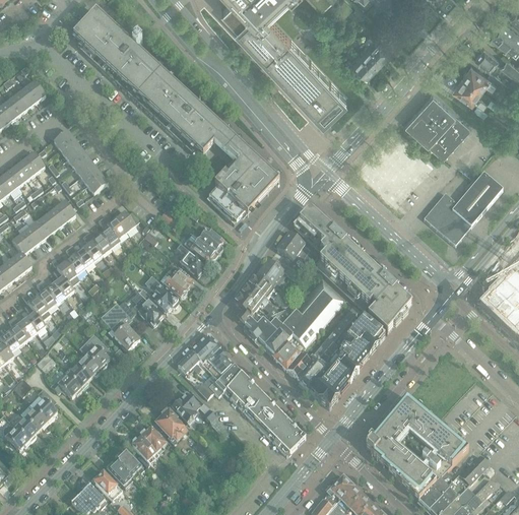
[(228,0),(221,6),(220,5),(219,5),(321,113),(342,92),(288,35),(286,33),(265,10),(276,0),(314,0),(320,6),(321,5),(320,4),(324,0),(228,0)]
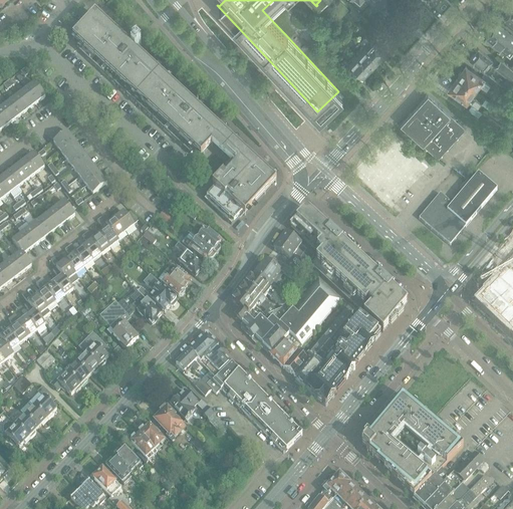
[(359,10),(358,9),(351,2),(339,14),(344,18),(351,11),(354,15),(359,10)]
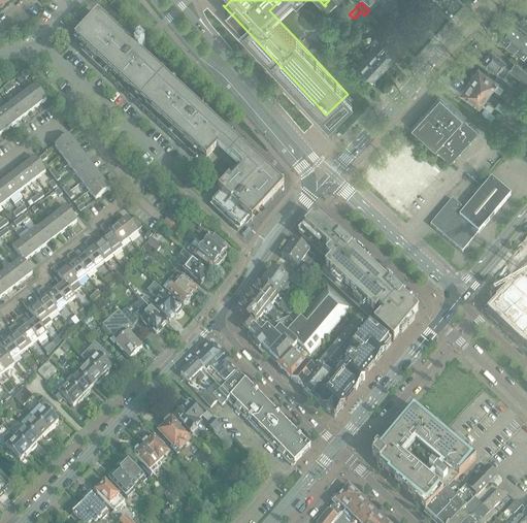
[(526,6),(525,5),(518,14),(526,22),(526,6)]
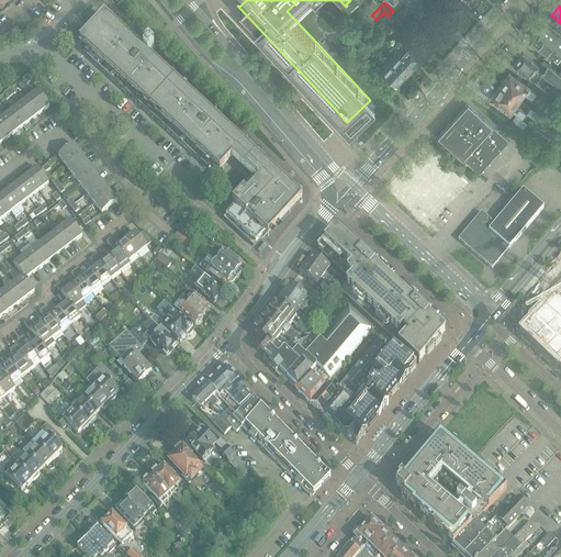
[(103,11),(78,37),(87,45),(82,49),(206,164),(211,159),(219,167),(231,155),(233,157),(250,174),(256,178),(246,189),(243,186),(231,199),(234,201),(222,214),(251,242),(264,229),(267,232),(301,195),(264,160),(246,144),(237,135),(149,54),(148,55),(138,45),(138,44),(103,11)]
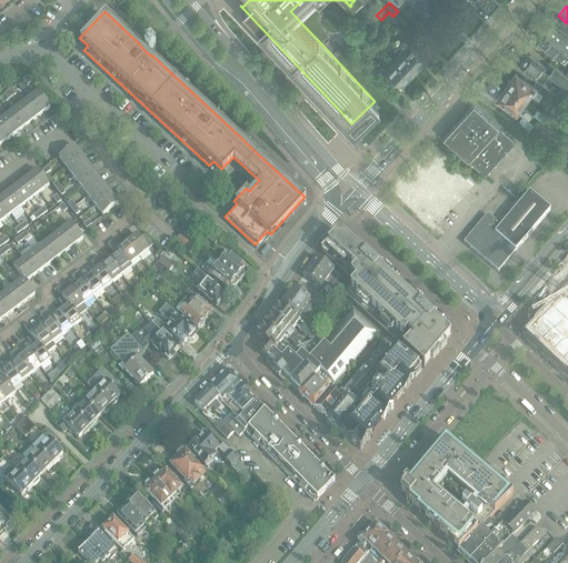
[(544,29),(565,46),(566,46),(567,47),(567,34),(550,21),(544,29)]
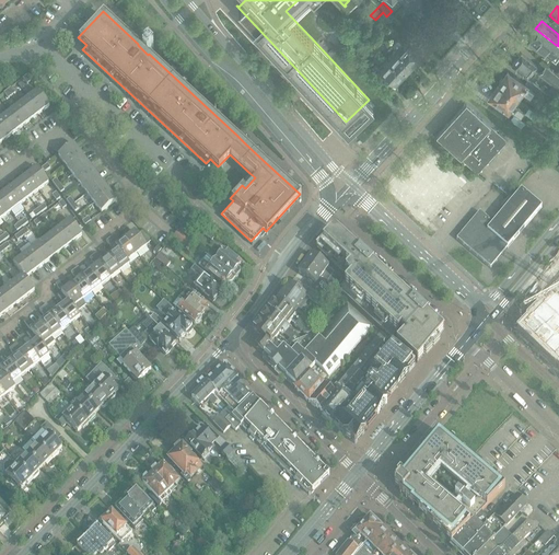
[(558,47),(556,45),(535,29),(530,36),(554,56),(558,49),(558,47)]
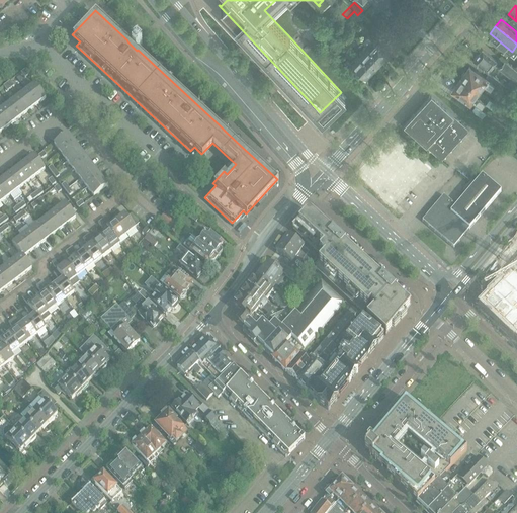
[(376,52),(380,56),(383,53),(384,54),(391,48),(383,41),(384,40),(376,32),(370,38),(368,37),(365,40),(372,48),(372,50),(374,52),(376,52)]
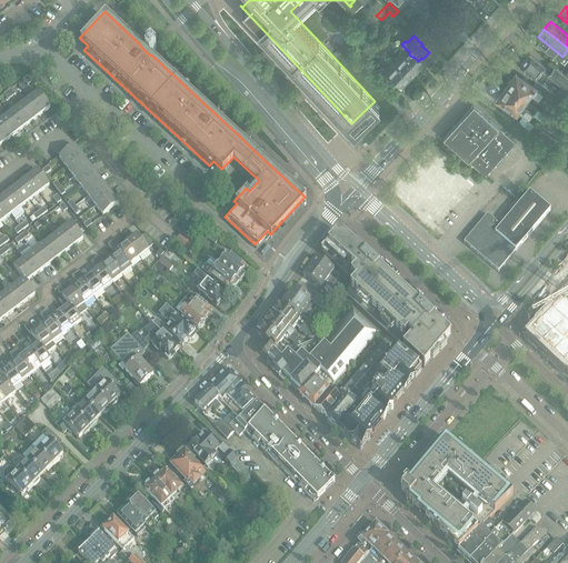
[(419,62),(418,61),(414,57),(411,57),(409,54),(409,52),(401,44),(392,54),(394,56),(400,62),(400,63),(402,66),(405,66),(410,71),(412,68),(414,69),(419,62)]
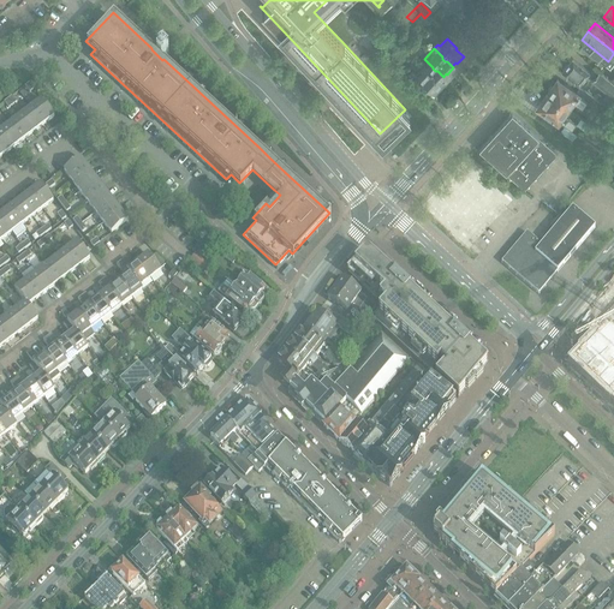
[(571,53),(560,66),(578,81),(589,66),(571,53)]
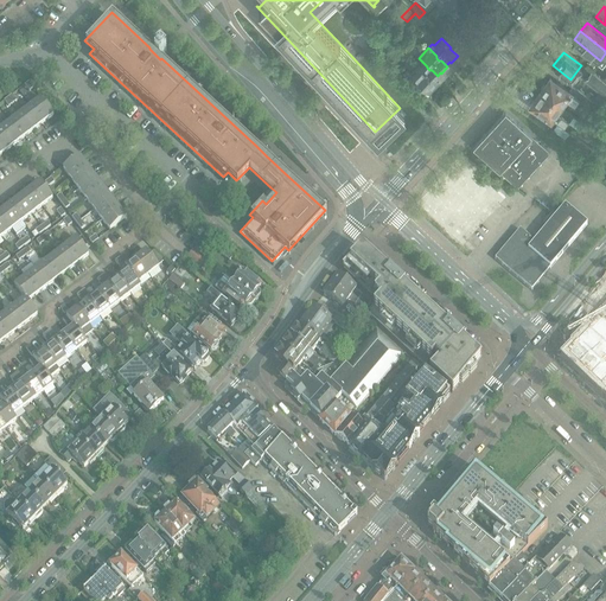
[(438,77),(438,76),(432,70),(429,70),(427,68),(427,66),(420,59),(414,66),(413,64),(409,69),(406,65),(400,71),(409,81),(415,75),(416,76),(415,77),(421,83),(422,82),(427,85),(431,82),(432,83),(438,77)]
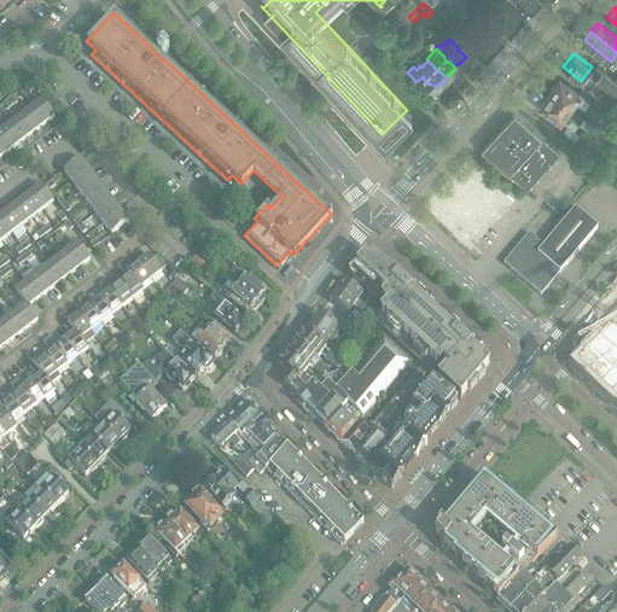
[(616,92),(616,79),(612,75),(601,66),(594,75),(616,94),(616,92)]
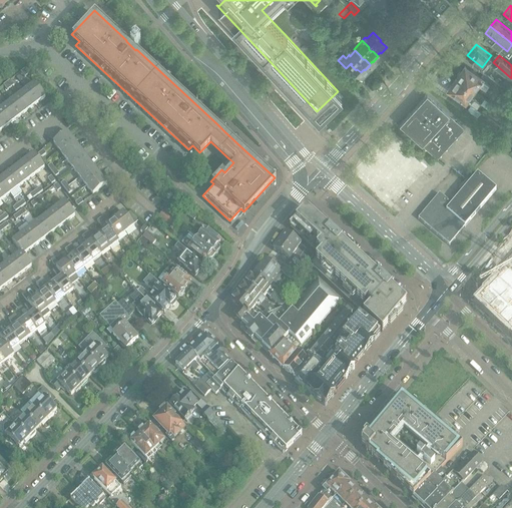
[(483,67),(479,72),(464,61),(460,66),(458,66),(456,69),(456,71),(457,71),(456,72),(473,84),(477,78),(489,86),(492,81),(499,86),(502,83),(495,78),(495,77),(483,67)]
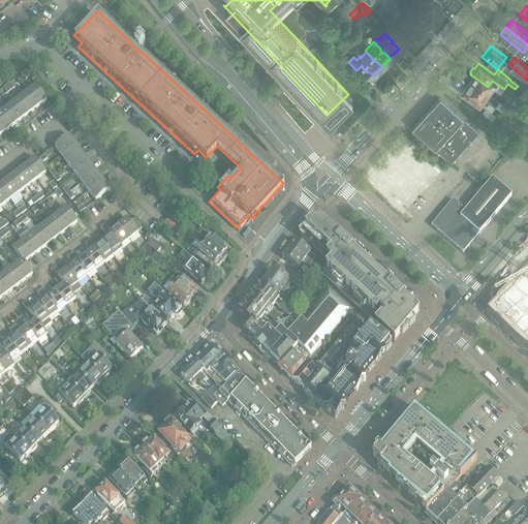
[(483,93),(488,87),(470,74),(462,87),(491,108),(495,102),(483,93)]
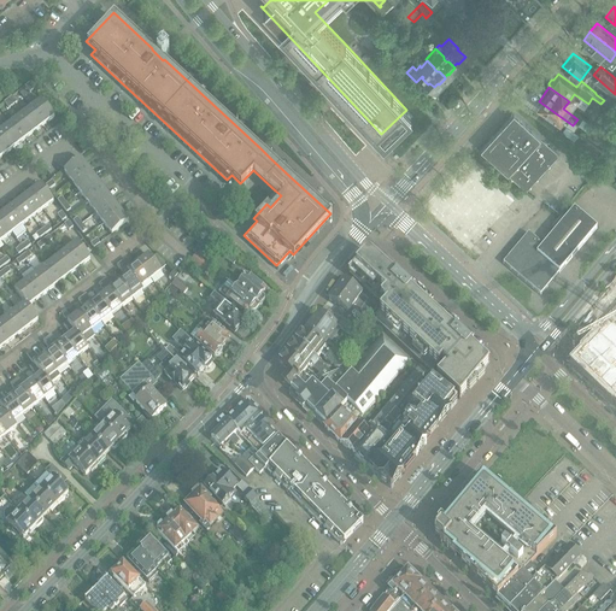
[(615,94),(614,97),(608,92),(602,98),(609,104),(609,103),(615,107),(615,94)]
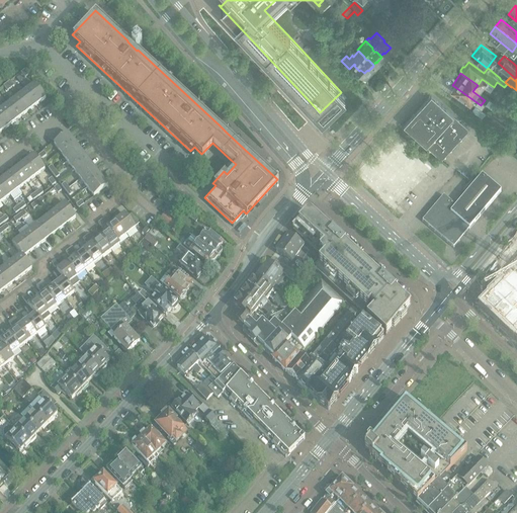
[(36,99),(46,93),(34,79),(25,86),(36,99)]
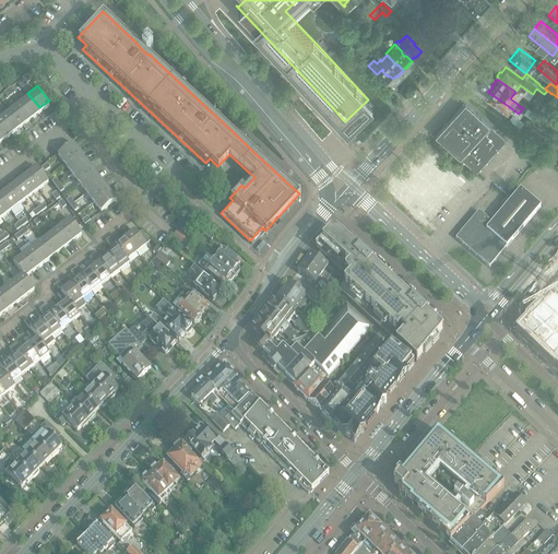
[(30,115),(39,107),(27,93),(19,99),(30,115)]
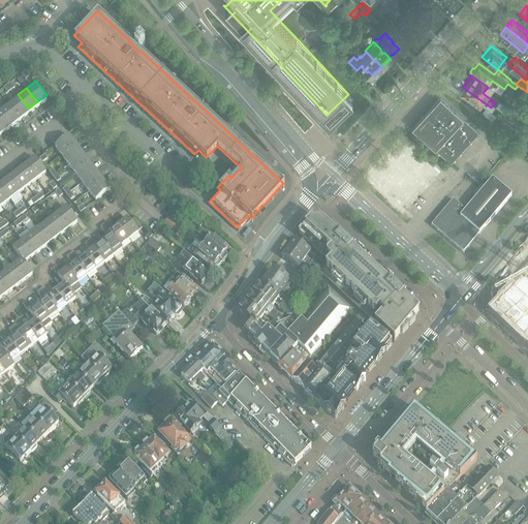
[(478,127),(439,92),(411,123),(449,158),(478,127)]
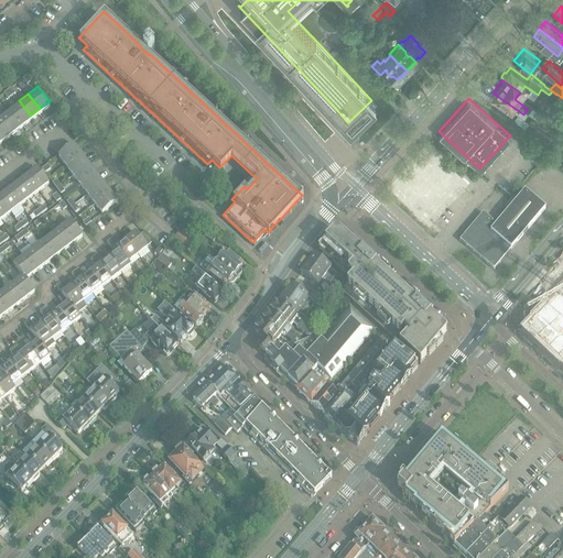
[(20,123),(30,116),(19,100),(9,108),(20,123)]
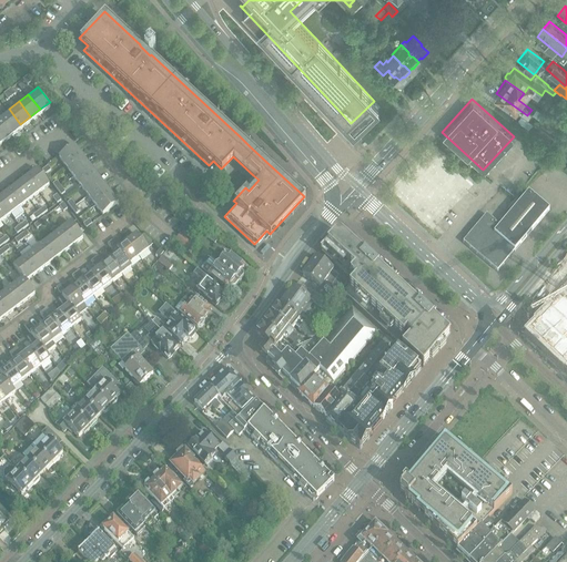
[(11,131),(20,124),(9,109),(0,114),(0,116),(11,131)]
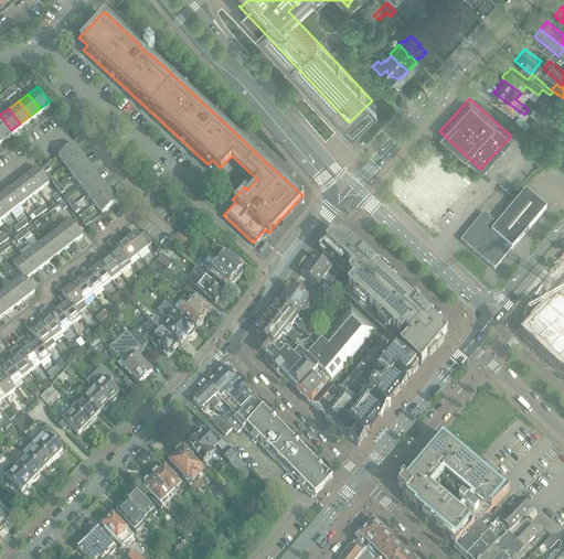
[(544,137),(549,131),(517,110),(513,117),(544,137)]
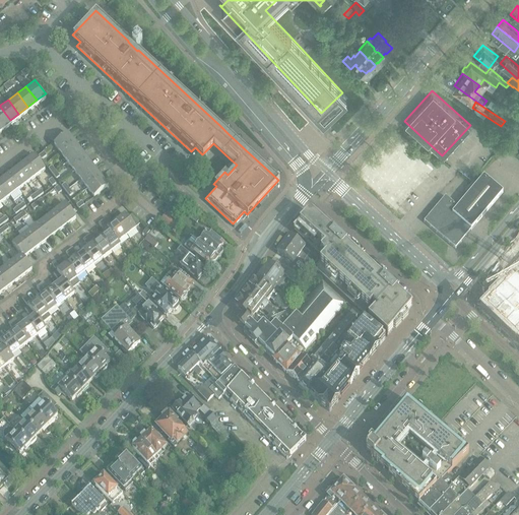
[(0,126),(1,127),(10,120),(0,107),(0,126)]
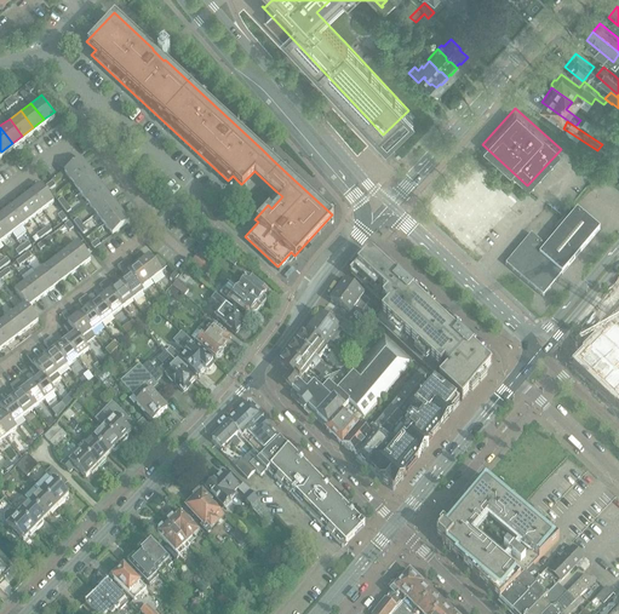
[(72,178),(89,166),(80,154),(63,167),(72,178)]
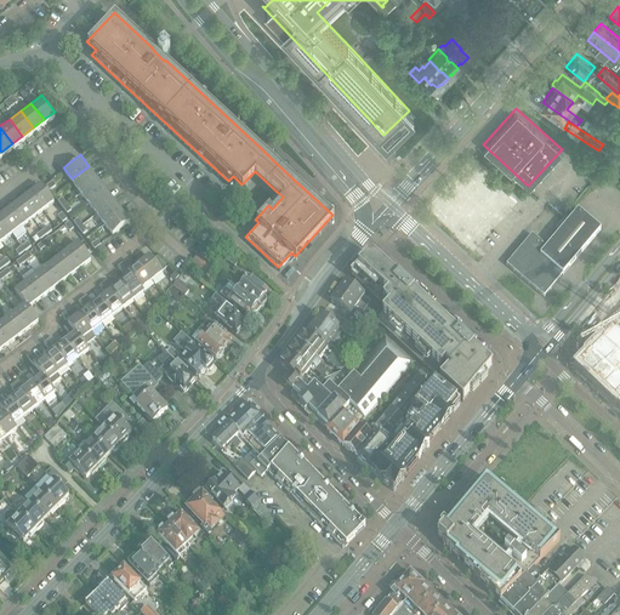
[(79,188),(97,176),(89,166),(72,178),(79,188)]
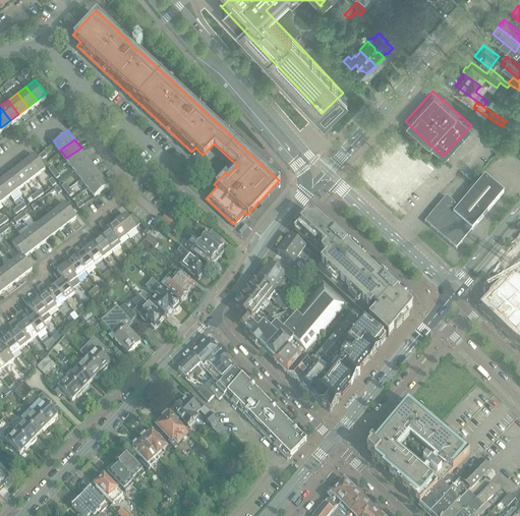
[(73,167),(88,157),(81,148),(66,158),(73,167)]
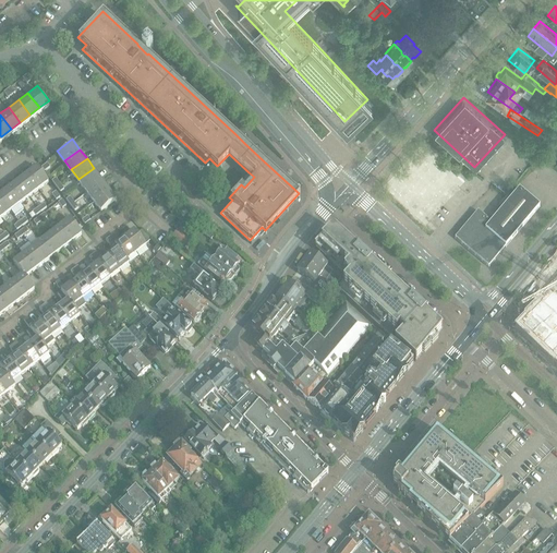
[(26,169),(38,184),(47,178),(36,163),(26,169)]
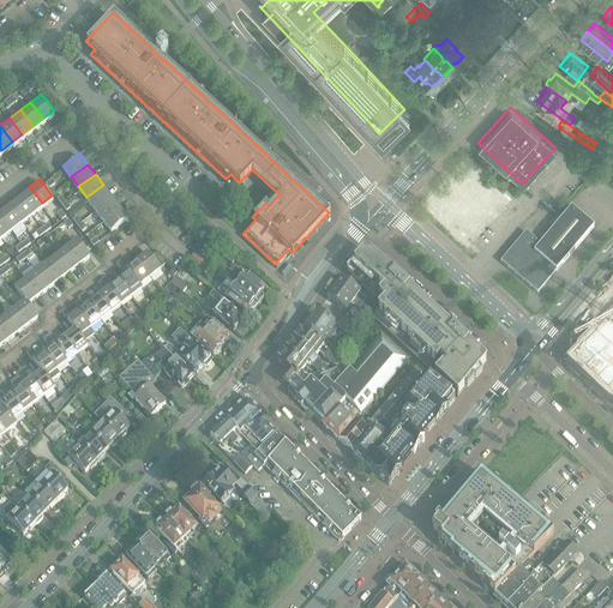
[(94,208),(110,194),(103,185),(86,197),(94,208)]
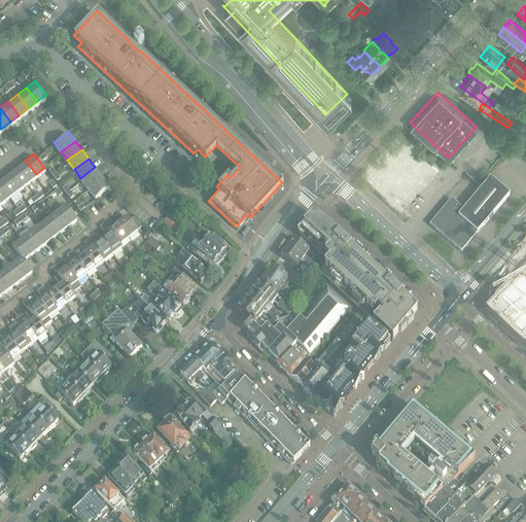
[(27,181),(36,174),(25,160),(16,167),(27,181)]
